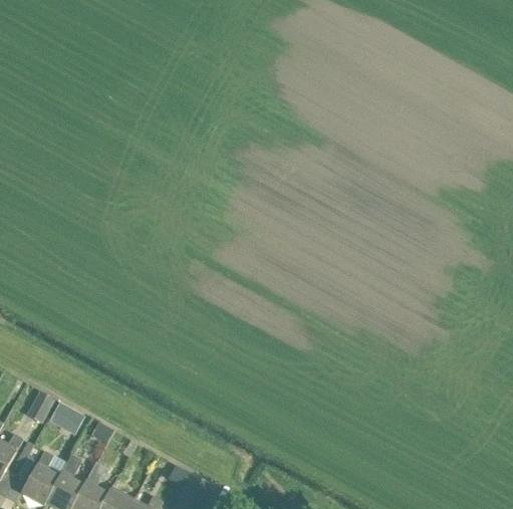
[(37,390),(25,413),(40,421),(53,399),(37,390)]
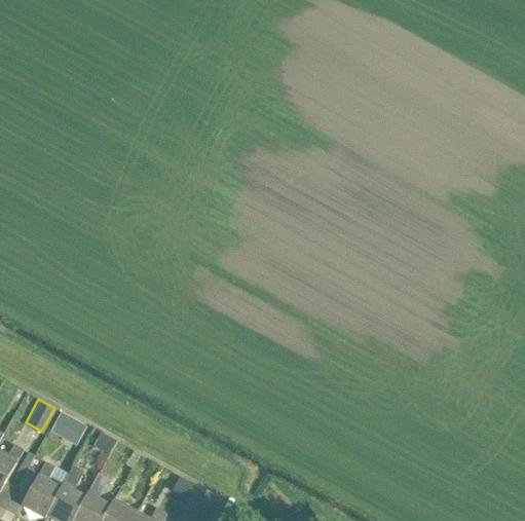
[(85,424),(60,410),(48,430),(74,444),(85,424)]
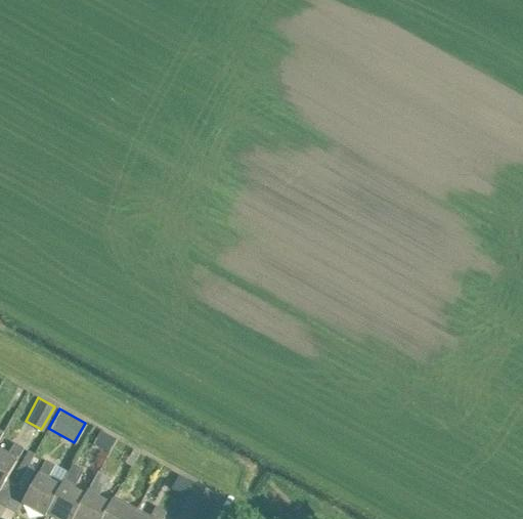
[(0,486),(5,477),(24,445),(13,440),(7,451),(0,448),(0,486)]
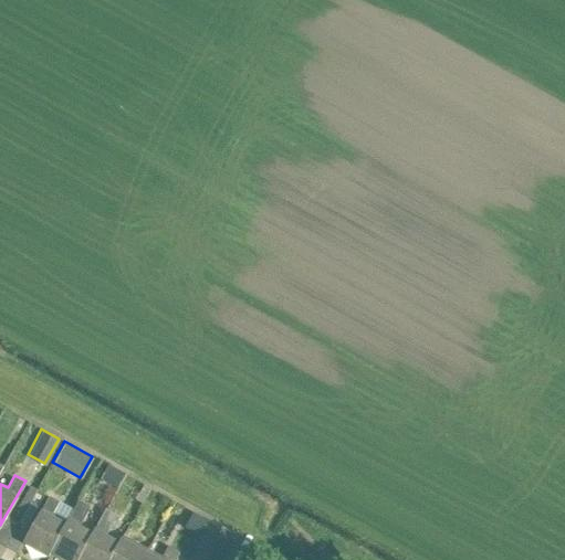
[(50,551),(66,520),(52,511),(58,500),(48,494),(41,506),(22,541),(48,556),(50,551)]
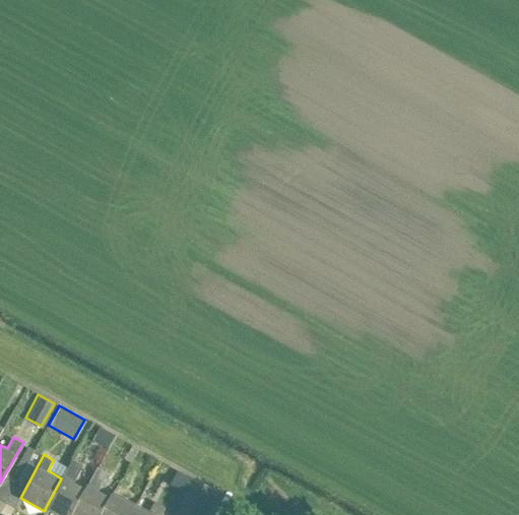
[(59,514),(70,514),(84,487),(72,479),(80,465),(70,459),(61,478),(46,507),(59,514)]
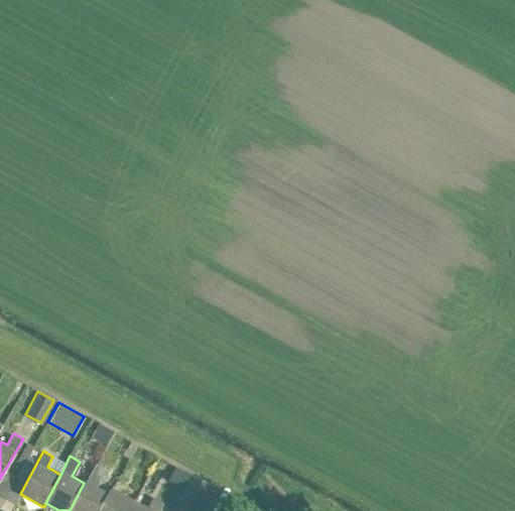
[(98,510),(109,491),(97,485),(105,469),(95,463),(84,483),(70,510),(98,510)]
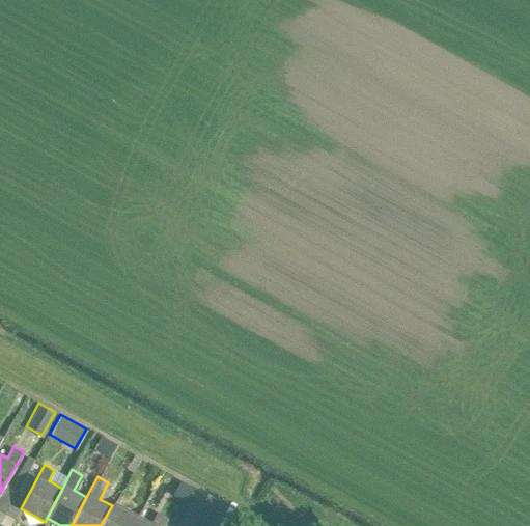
[(206,521),(213,510),(191,498),(185,509),(206,521)]
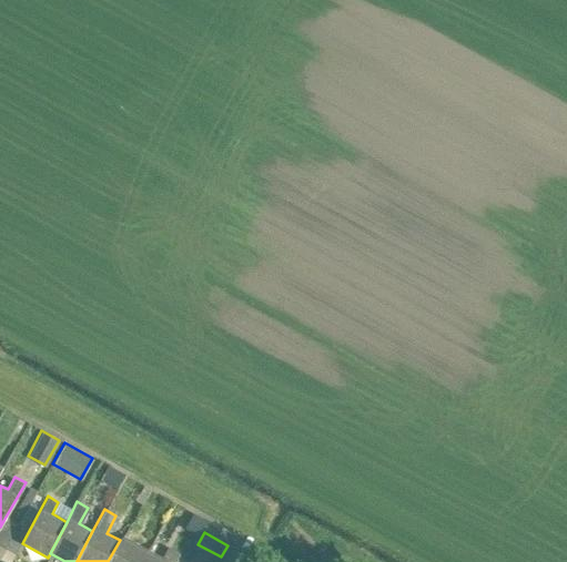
[(140,561),(147,550),(122,537),(120,540),(108,561),(140,561)]
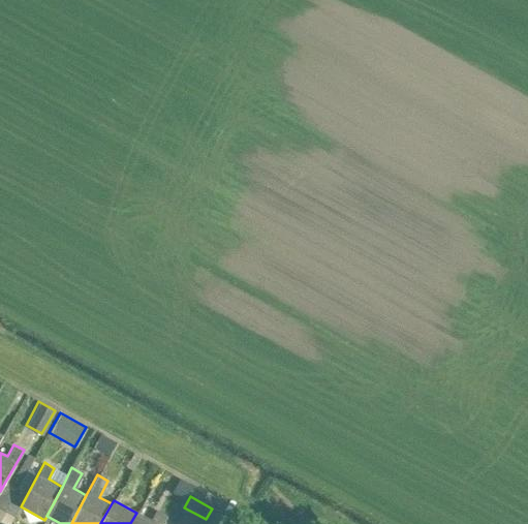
[(189,523),(203,523),(206,519),(184,507),(178,518),(189,523)]
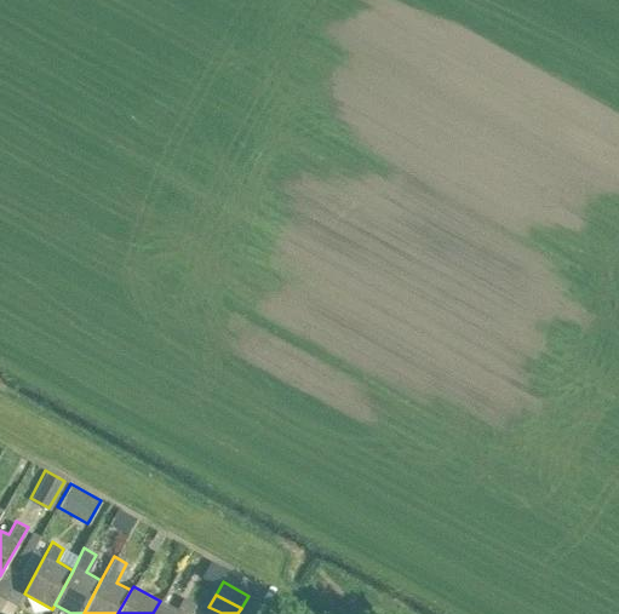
[(184,613),(160,601),(153,613),(184,613)]
